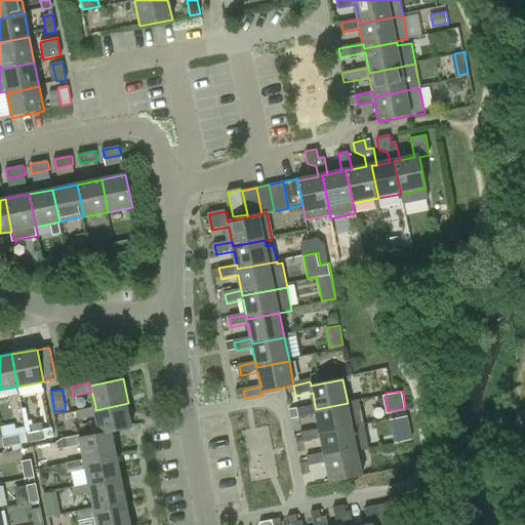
[(359,400),(348,403),(316,409),(315,406),(297,409),(299,418),(317,414),(320,430),(321,433),(364,425),(359,400)]
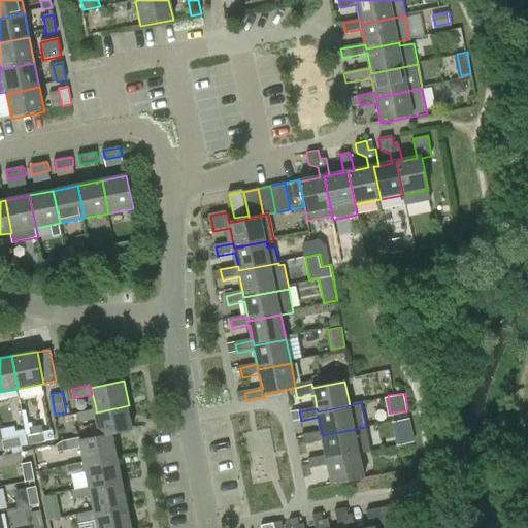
[(134,430),(129,405),(96,413),(96,408),(76,413),(78,424),(98,420),(101,435),(99,436),(100,436),(112,434),(134,430)]
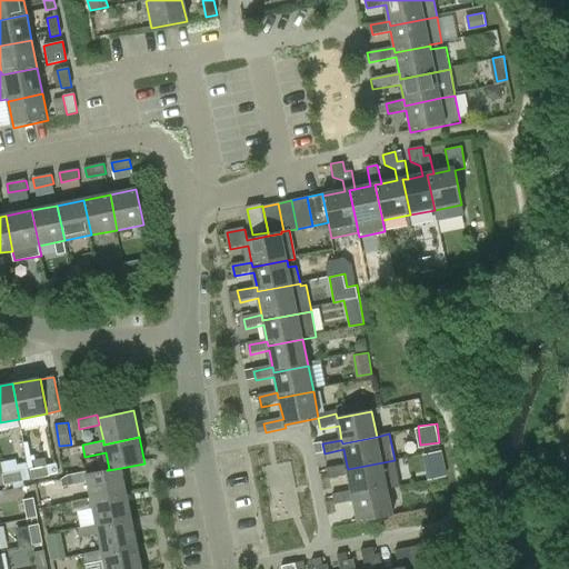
[(348,476),(351,492),(353,497),(387,490),(400,486),(395,460),(348,469),(347,466),(329,469),(330,479),(348,476)]
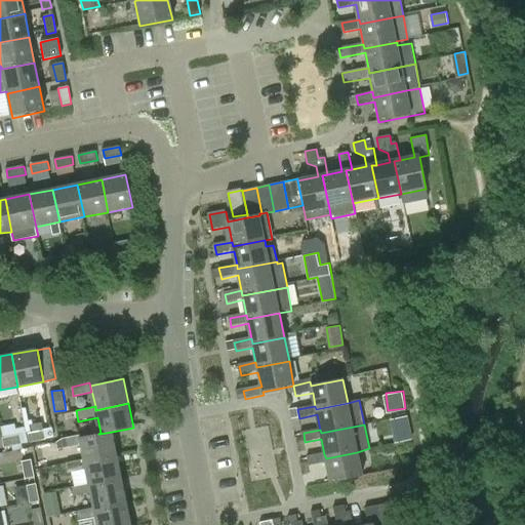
[(28,442),(44,439),(43,430),(26,433),(28,442)]
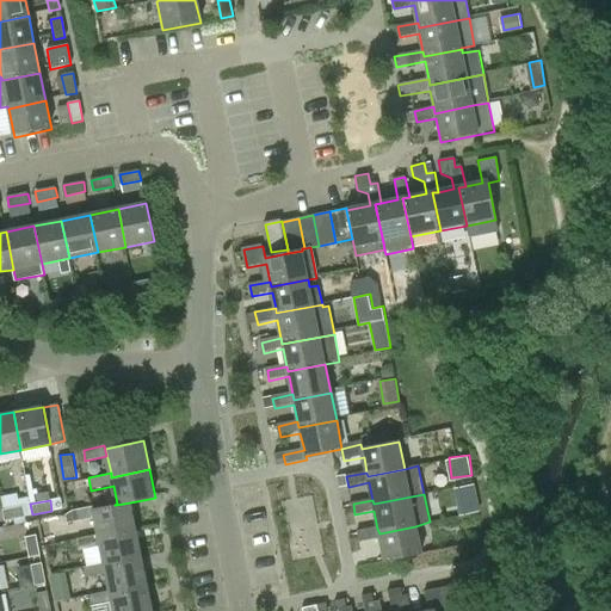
[(99,538),(136,530),(130,503),(116,505),(115,505),(93,508),(92,506),(72,511),(65,514),(67,523),(94,517),(98,535),(99,538)]
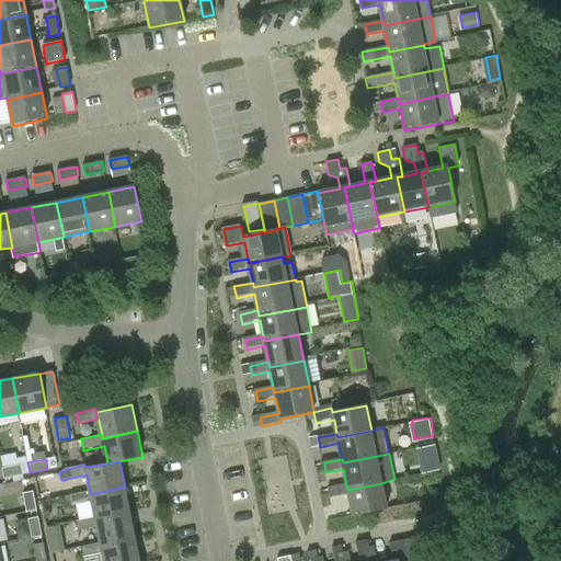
[(4,478),(22,474),(20,465),(2,468),(4,478)]
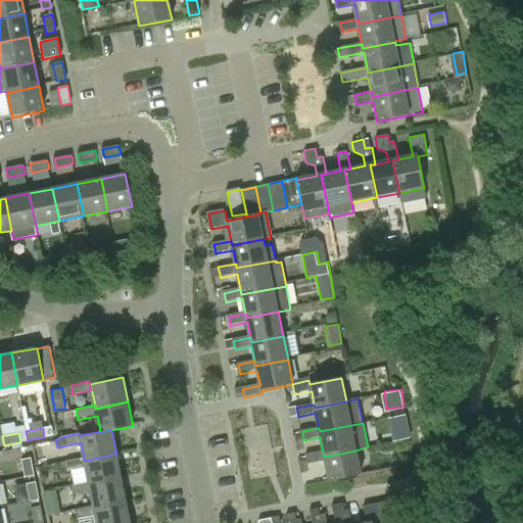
[(362,476),(355,450),(325,457),(323,453),(307,457),(310,466),(326,463),(330,482),(362,476)]
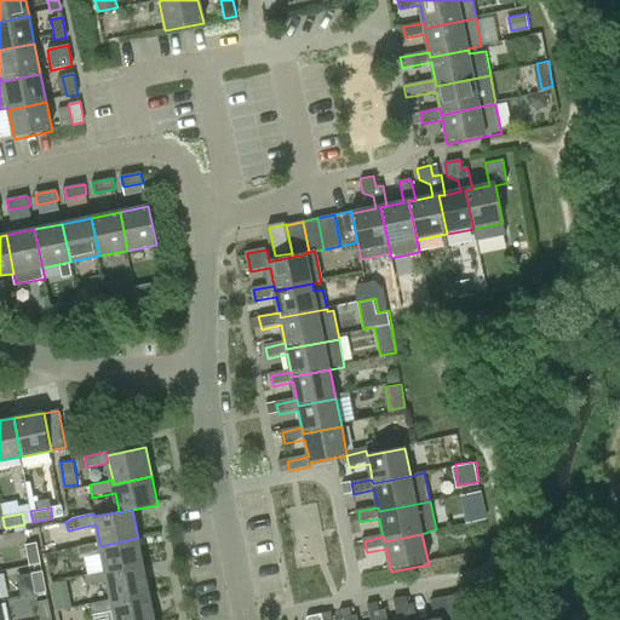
[(143,567),(138,538),(101,546),(99,543),(78,546),(80,558),(102,554),(105,570),(105,574),(143,567)]
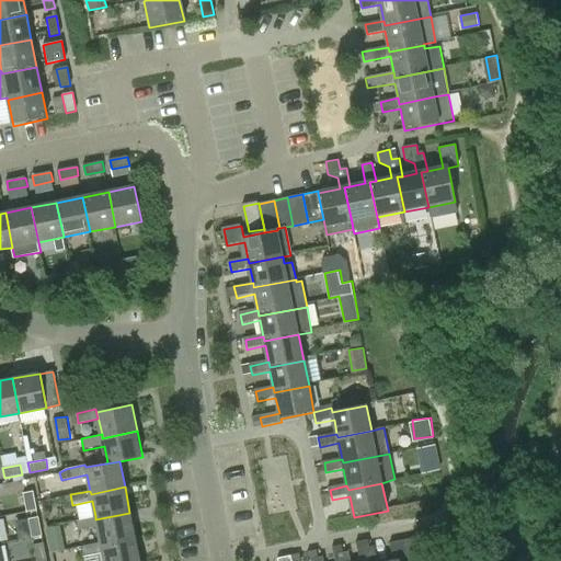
[(26,512),(35,510),(32,492),(23,493),(26,512)]
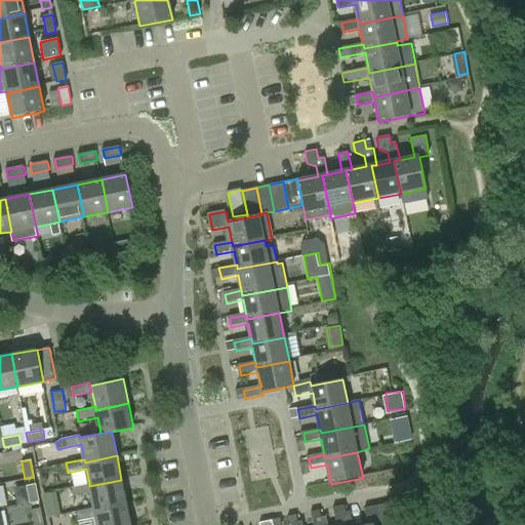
[(126,503),(121,480),(89,486),(89,483),(71,487),(73,496),(91,492),(93,507),(94,510),(126,503)]
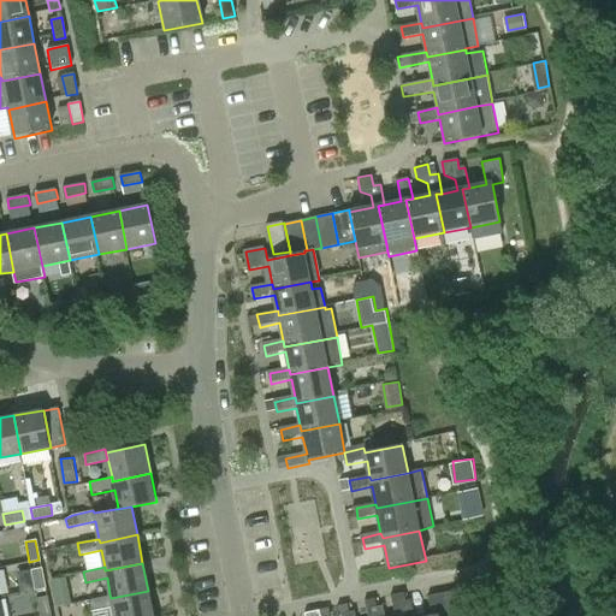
[(35,590),(45,587),(41,568),(31,570),(35,590)]
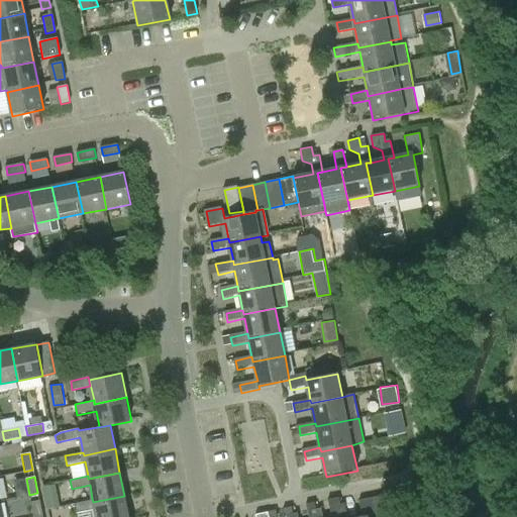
[(128,516),(124,496),(93,502),(92,499),(75,503),(77,513),(94,510),(95,516),(128,516)]
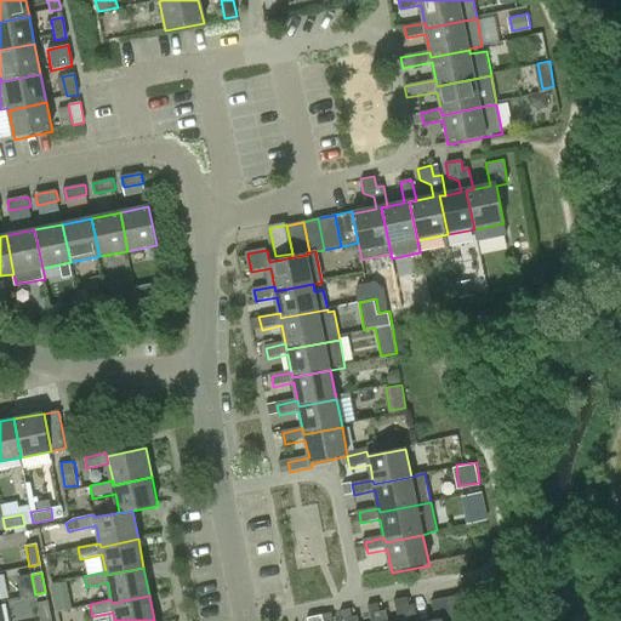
[(437,620),(462,620),(457,597),(433,602),(437,620)]
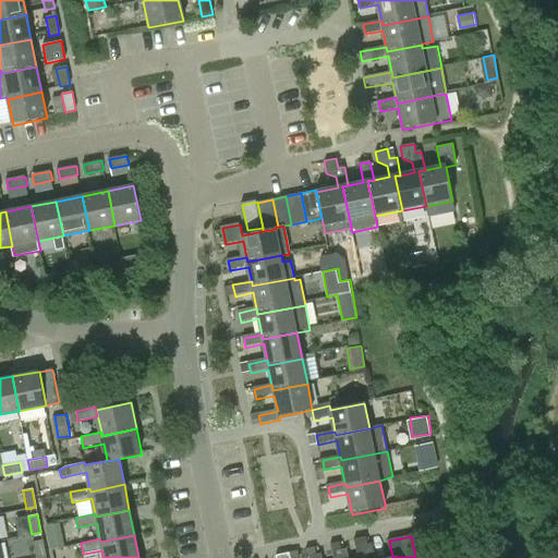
[(376,557),(374,544),(370,545),(367,537),(356,540),(359,554),(365,553),(366,557),(376,557)]
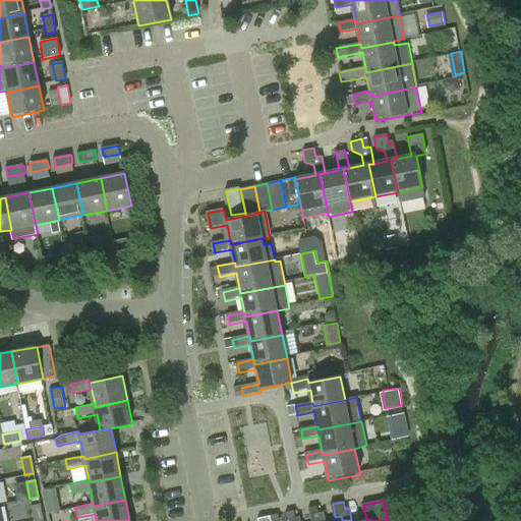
[(34,520),(42,520),(43,520),(40,504),(31,506),(34,520)]
